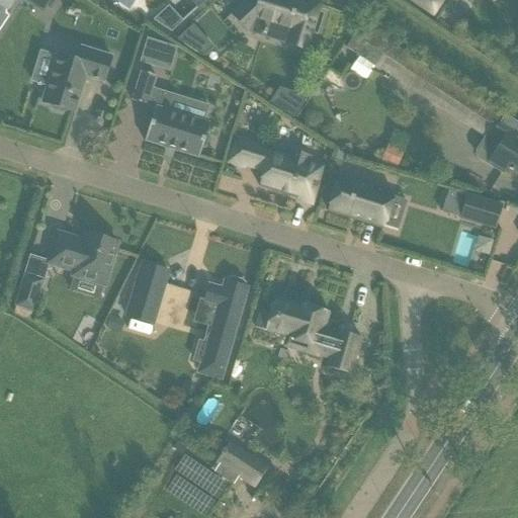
[(21,0),(42,13),(51,0),(21,0)]
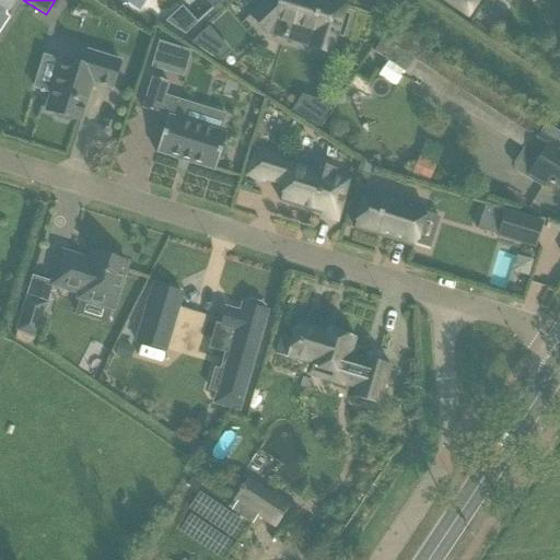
[(334,42),(345,6),(326,0),(265,0),(248,16),(267,36),(268,35),(283,41),(284,37),(287,38),(288,33),(286,33),(288,27),(311,35),(306,47),(329,55),(334,42)]
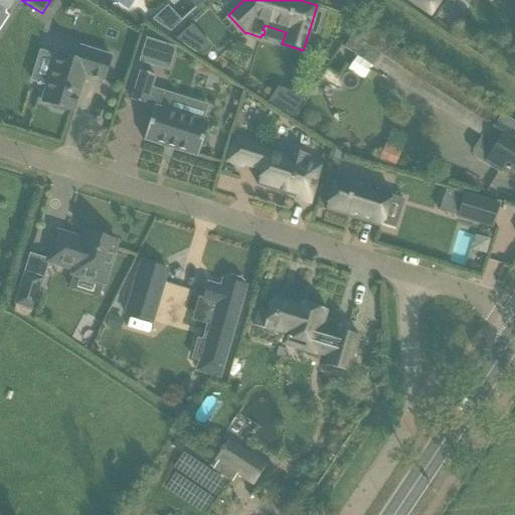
[(408,0),(432,15),(441,0),(463,0),(466,4),(470,0),(408,0)]
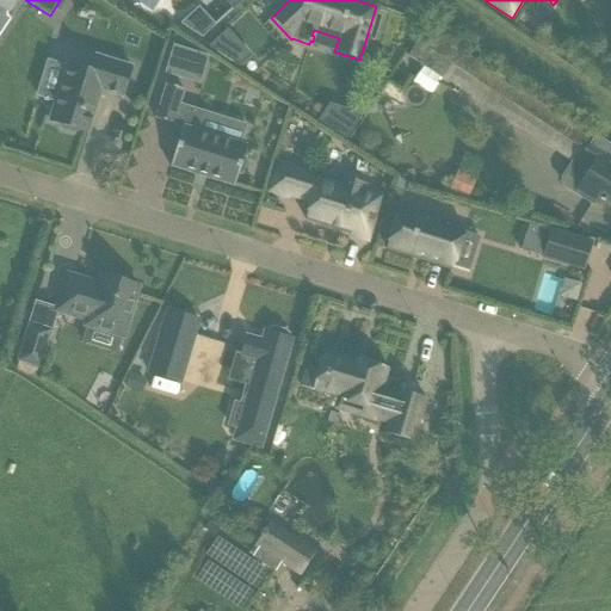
[(196,10),(179,24),(201,38),(213,28),(196,10)]
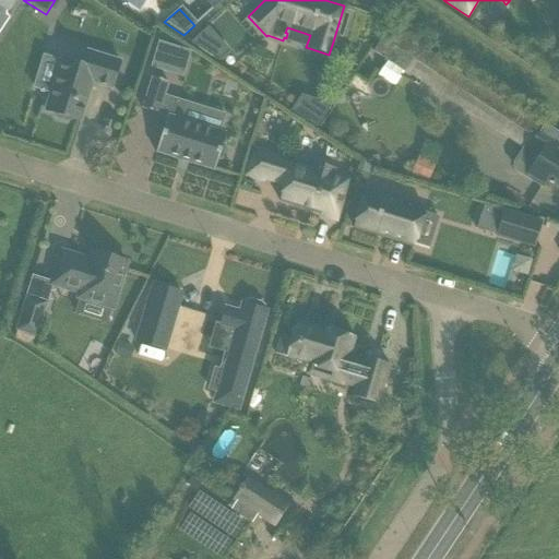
[(110,44),(119,46),(127,22),(118,20),(110,44)]
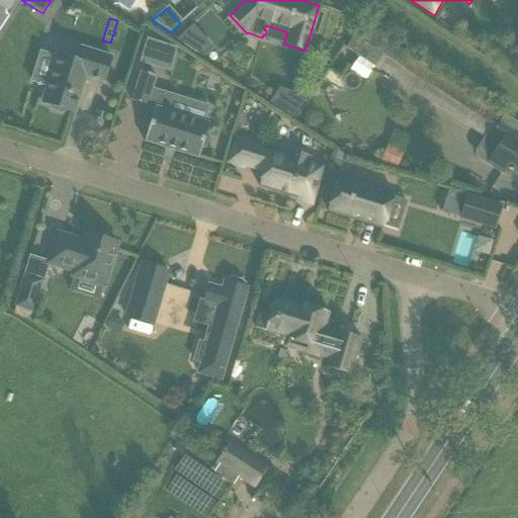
[(202,58),(214,45),(194,25),(182,38),(202,58)]
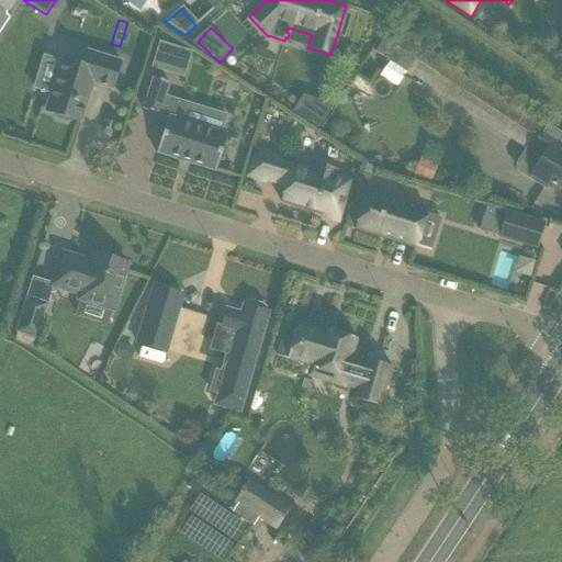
[(540,130),(389,31),(375,52),(527,150),(540,130)]
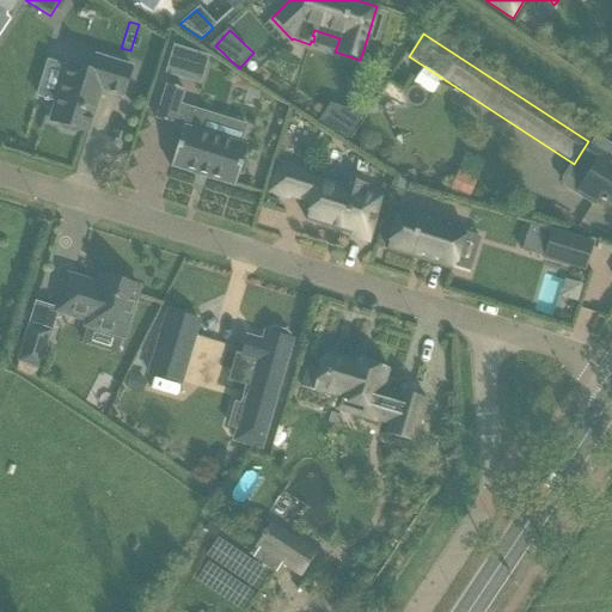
[(173,47),(165,75),(182,80),(191,53),(173,47)]
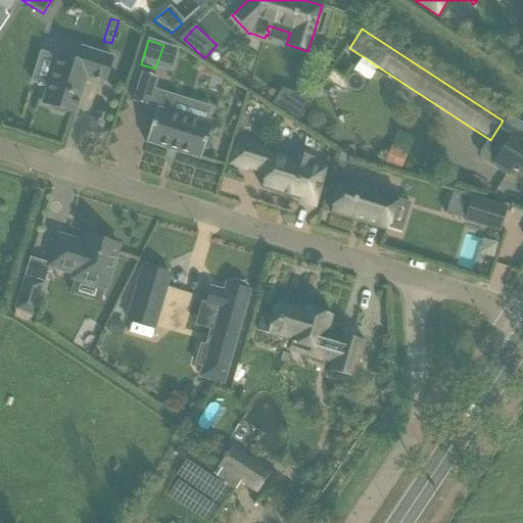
[(57,55),(42,104),(50,106),(52,111),(62,114),(67,112),(76,114),(87,79),(104,84),(112,58),(88,50),(82,48),(78,61),(57,55)]
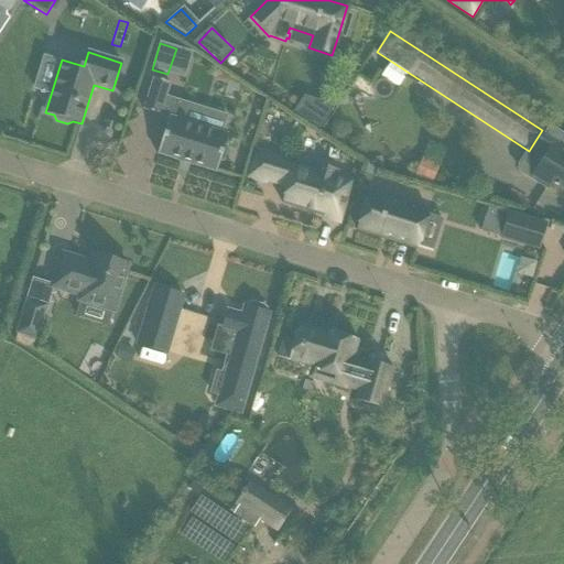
[(156,154),(209,171),(214,159),(217,160),(221,147),(218,145),(221,133),(184,121),(190,105),(165,97),(170,84),(153,79),(143,110),(169,118),(156,154)]
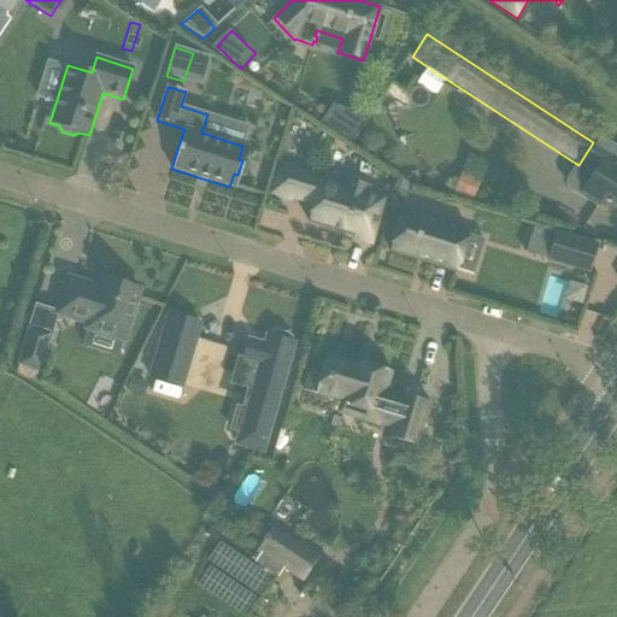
[(331,104),(324,128),(358,139),(366,115),(331,104)]
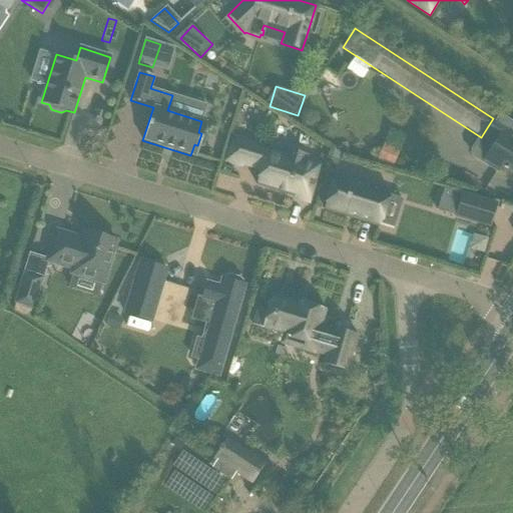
[(497,138),(482,163),(498,172),(501,167),(512,173),(512,123),(501,116),(497,122),(494,120),(487,132),(497,138)]
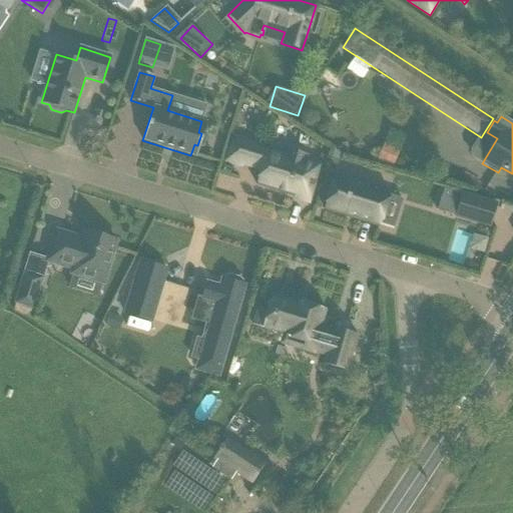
[(248,167),(255,143),(232,136),(225,161),(241,166),(241,165),(248,167)]
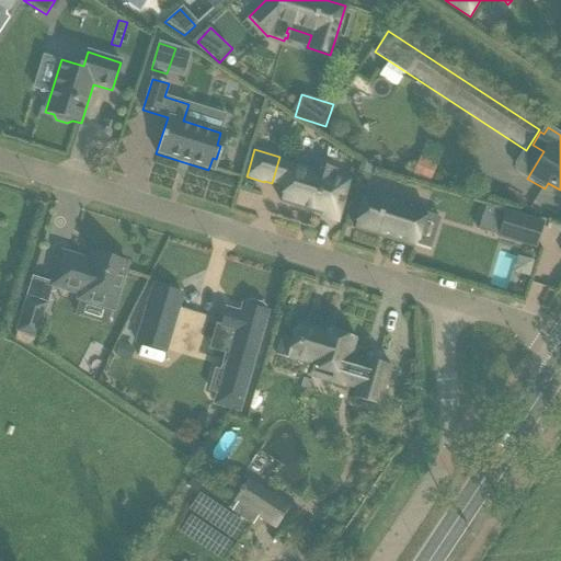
[(433,181),(439,161),(422,156),(415,175),(433,181)]
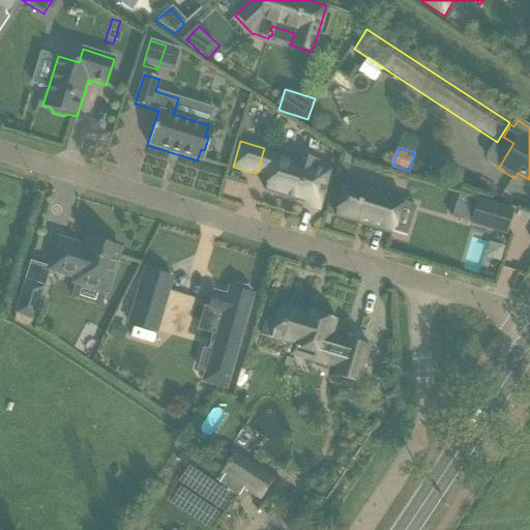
[(276,154),(265,192),(303,204),(303,205),(318,210),(330,170),(316,166),(317,160),(295,154),(294,159),(276,154)]
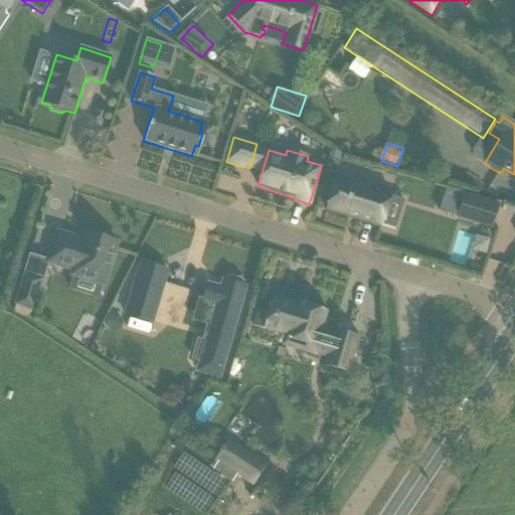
[(325,210),(380,227),(390,193),(336,176),(325,210)]
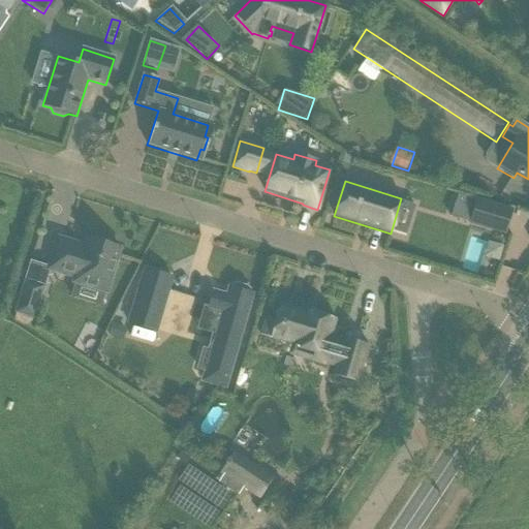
[(457,195),(450,217),(469,223),(505,235),(512,211),(476,200),(457,195)]
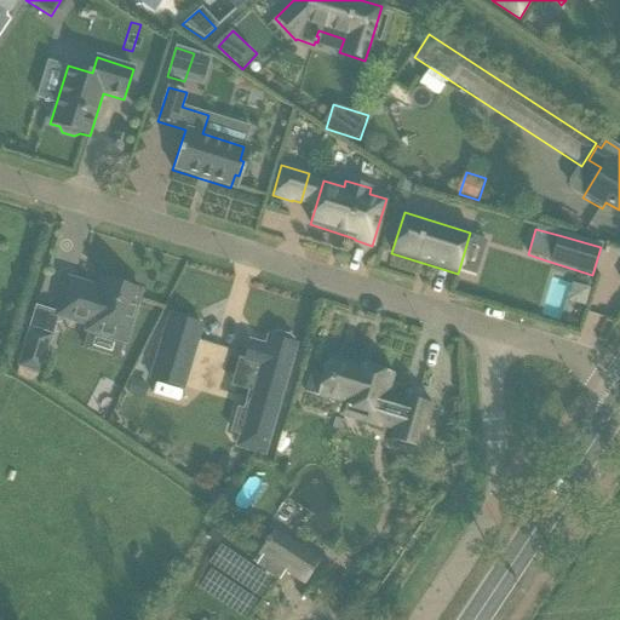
[(85,329),(84,334),(122,346),(139,291),(132,288),(127,285),(116,281),(110,282),(103,280),(99,290),(67,280),(55,320),(85,329)]
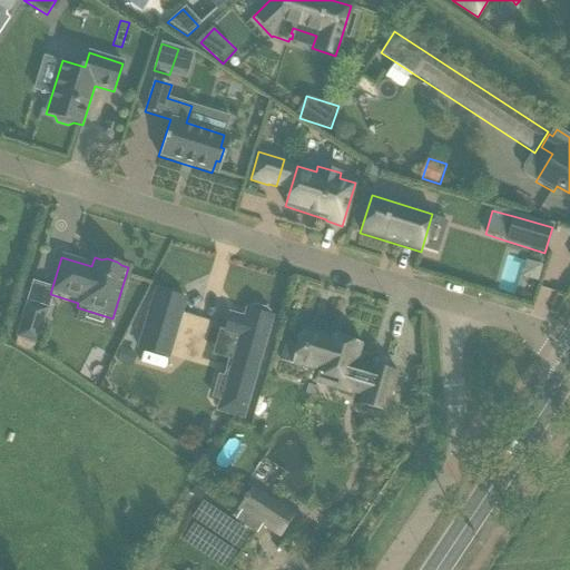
[(156,291),(138,352),(168,360),(185,300),(156,291)]
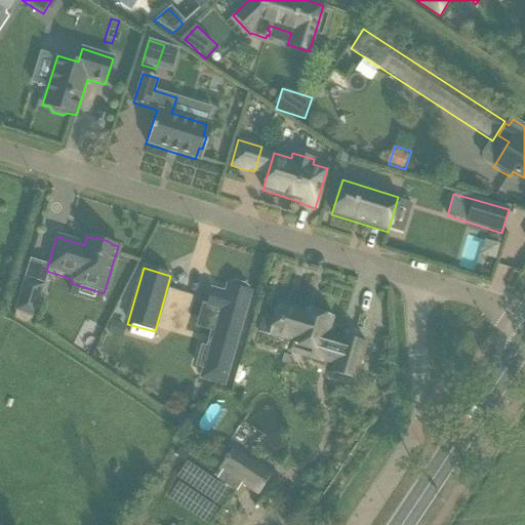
[(24,279),(13,312),(15,312),(31,317),(34,318),(44,285),(24,279)]
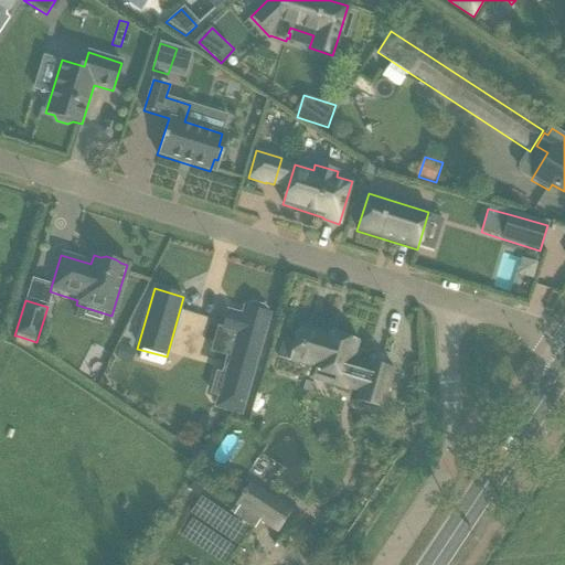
[(228,312),(222,333),(237,338),(216,408),(238,415),(262,336),(268,315),(265,313),(266,309),(263,307),(254,305),(249,305),(248,309),(245,308),(243,317),(228,312)]
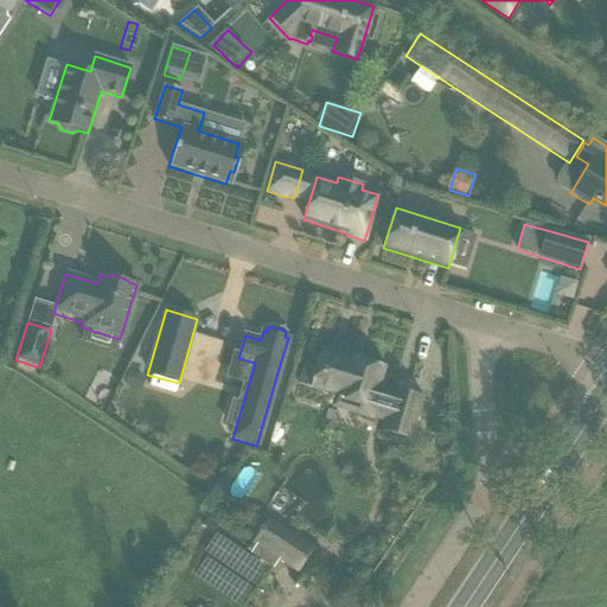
[(347,358),(321,351),(315,369),(305,365),(299,384),(365,404),(362,416),(371,419),(372,417),(385,421),(382,430),(410,439),(422,397),(394,389),(394,391),(379,387),(385,366),(347,356),(347,358)]
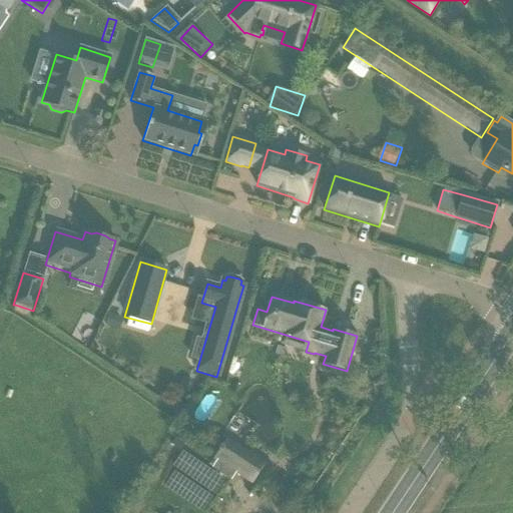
[(267,466),(228,441),(223,449),(222,448),(220,451),(221,452),(216,460),(218,461),(213,468),(232,481),(237,474),(253,484),(267,466)]
